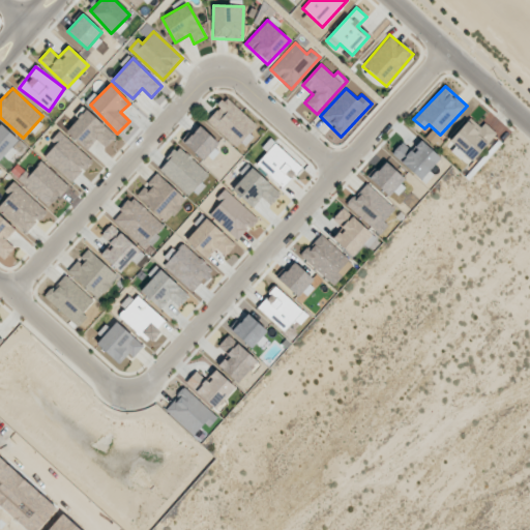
[(257,124),(227,97),(206,120),(236,147),(257,124)]
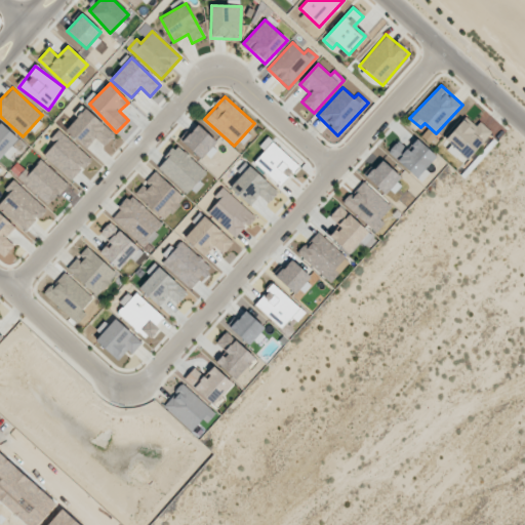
[(86,149),(95,138),(104,146),(115,134),(85,108),(66,129),(86,149)]
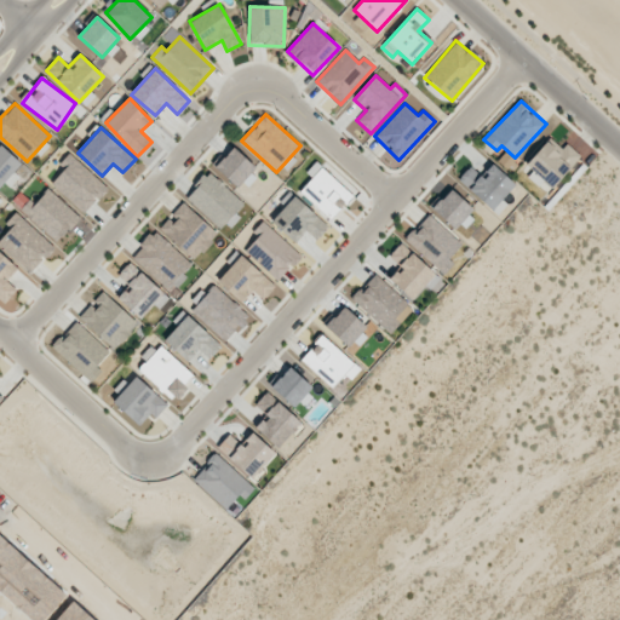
[(567,143),(561,149),(550,138),(522,167),(540,185),(544,182),(550,189),(580,156),(567,143)]
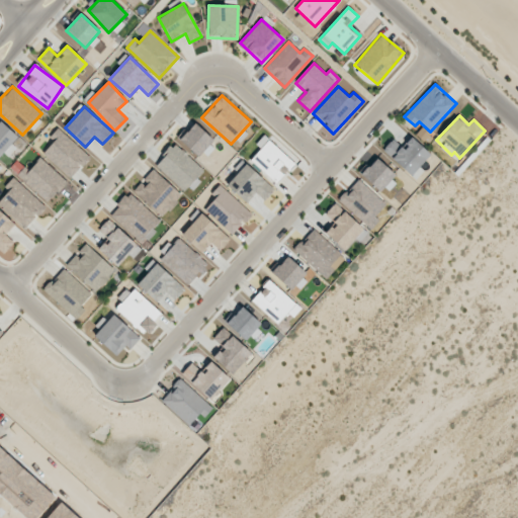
[(0,156),(18,137),(0,119),(0,156)]
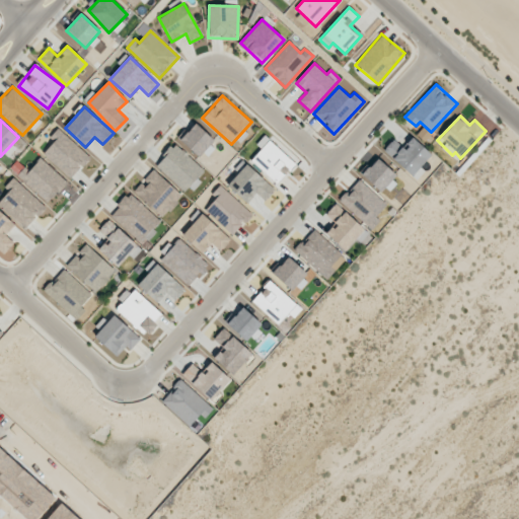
[(215,141),(196,123),(179,140),(200,158),(215,141)]
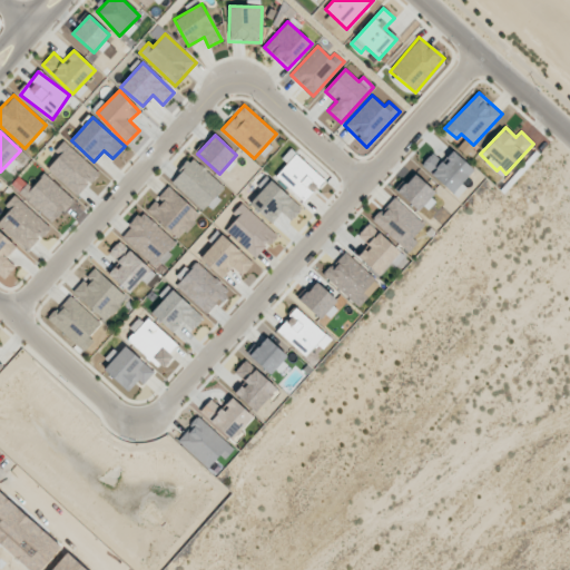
[(55,150),(60,155),(48,168),(77,196),(99,173),(64,140),(55,150)]
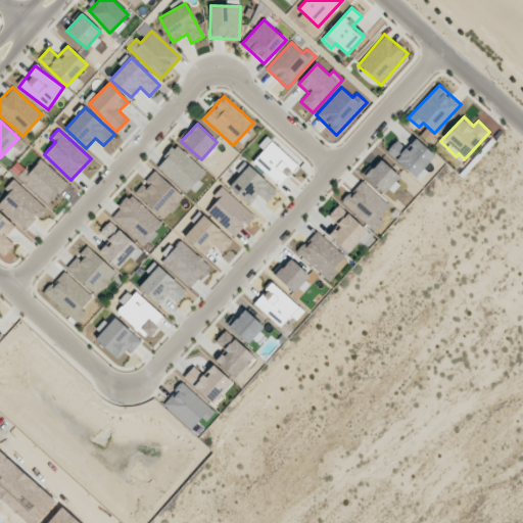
[(419,182),(427,173),(422,169),(434,156),(415,138),(406,148),(396,140),(386,151),(419,182)]
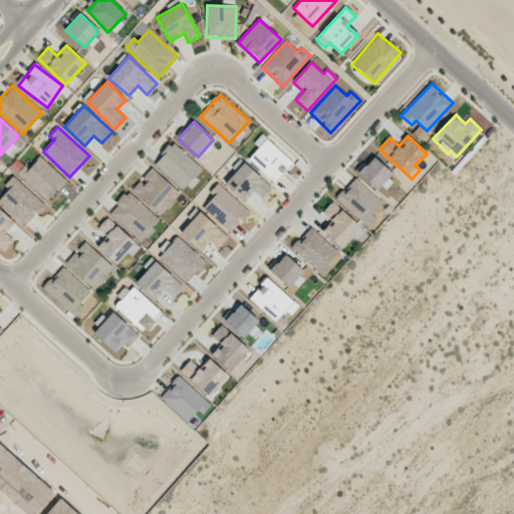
[(274,183),(293,163),(267,139),(248,159),(274,183)]
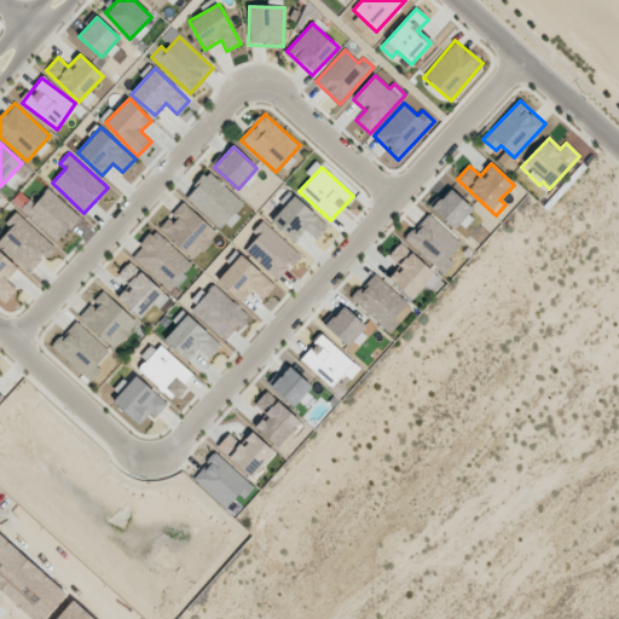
[(185,197),(220,229),(243,203),(208,172),(185,197)]
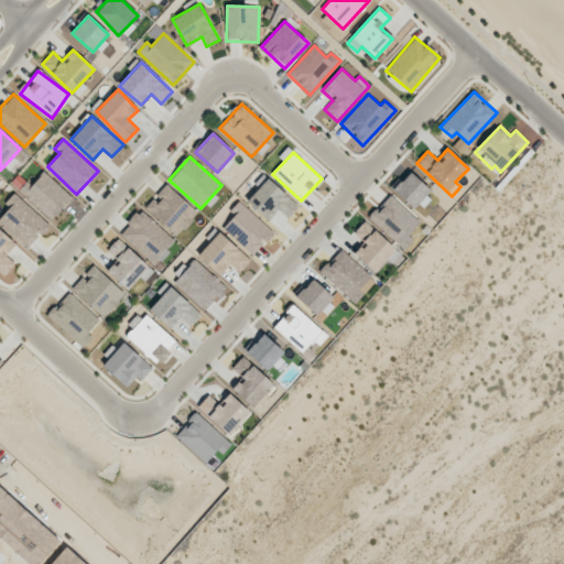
[(52,220),(73,198),(44,172),(32,185),(28,181),(19,191),(52,220)]
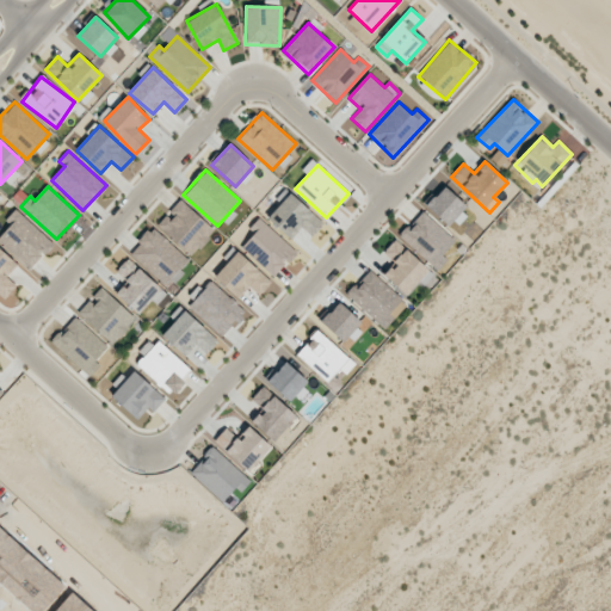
[(468,208),(444,186),(426,205),(450,228),(468,208)]
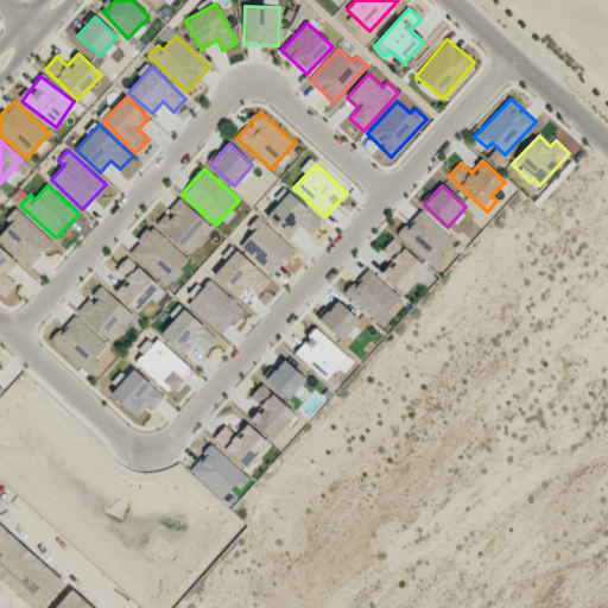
[(266,216),(290,239),(301,227),(309,235),(322,222),(289,191),(266,216)]
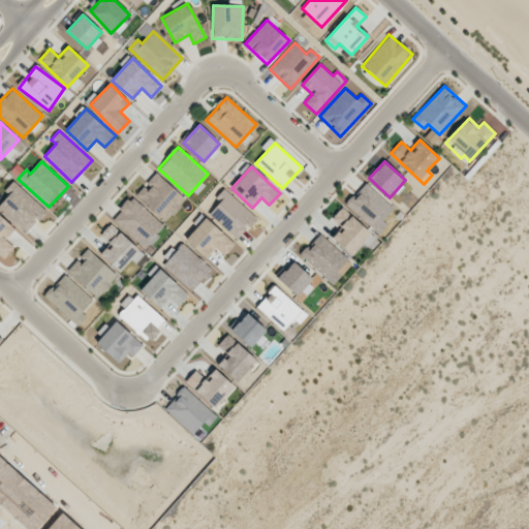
[(186,200),(156,173),(135,194),(165,222),(186,200)]
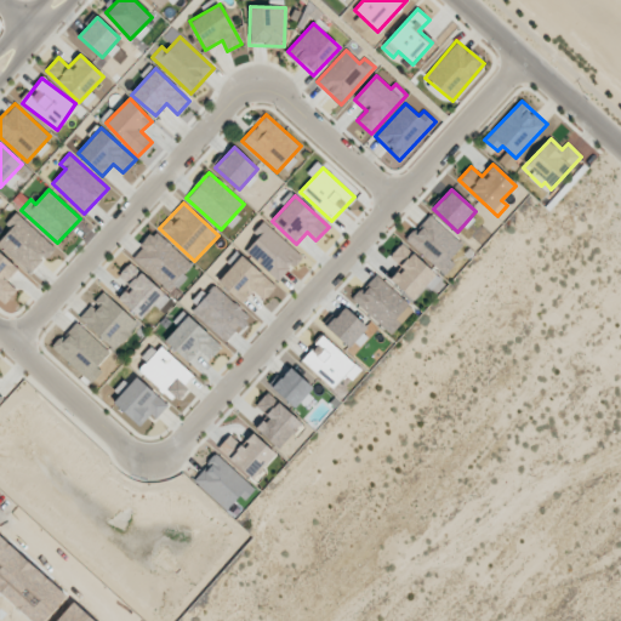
[(0,239),(0,245),(29,274),(55,249),(16,212),(5,223),(11,229),(0,239)]
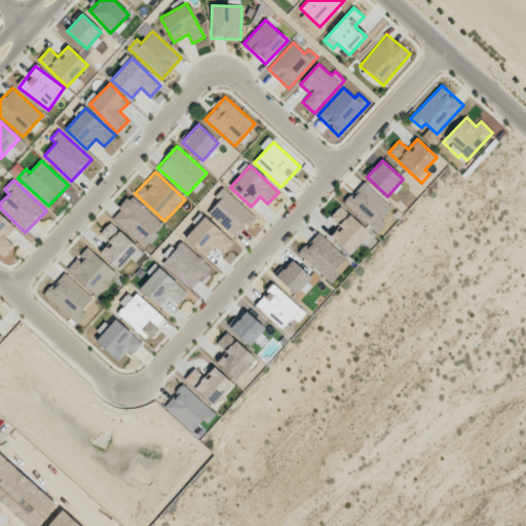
[(344,202),(373,230),(393,209),(365,182),(344,202)]
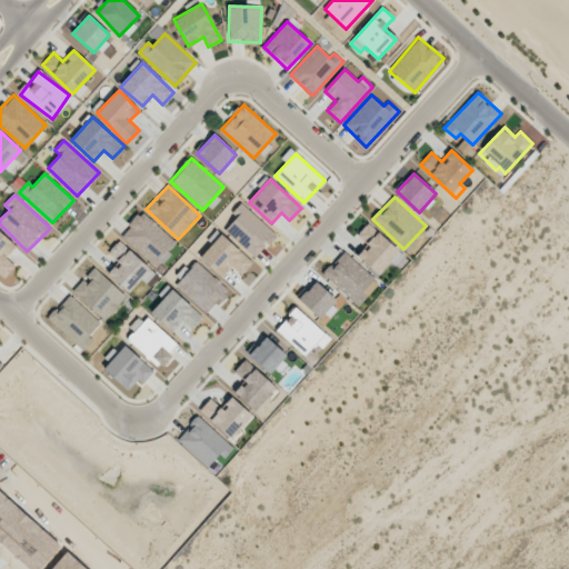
[(237,217),(225,230),(255,258),(277,236),(241,202),(232,212),(237,217)]
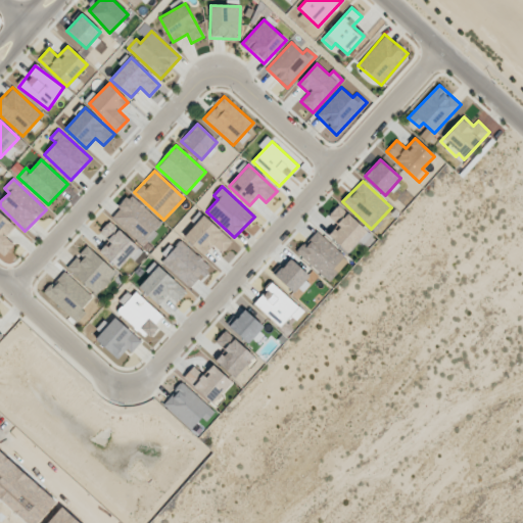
[(110,217),(141,244),(160,222),(130,194),(110,217)]
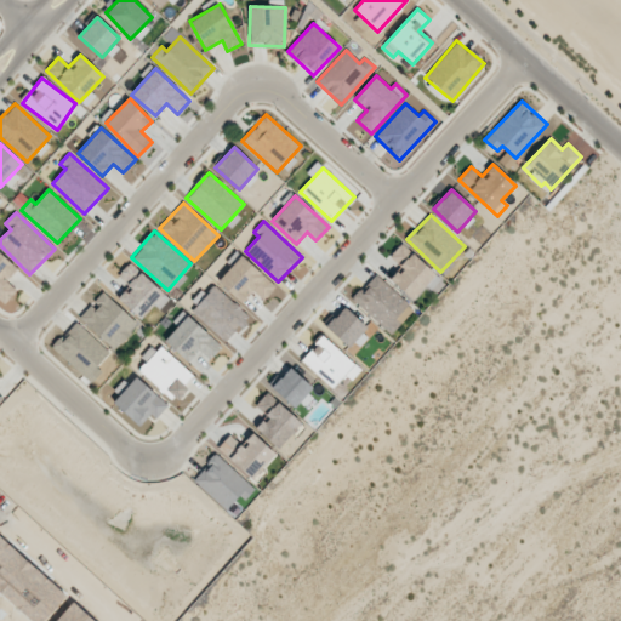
[(389,257),(400,267),(388,279),(412,301),(427,284),(432,289),(440,279),(402,244),(389,257)]
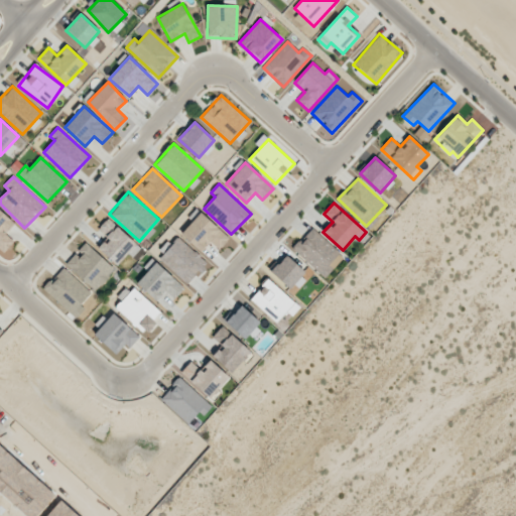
[(14,223),(0,210),(0,249),(4,253),(14,241),(5,234),(14,223)]
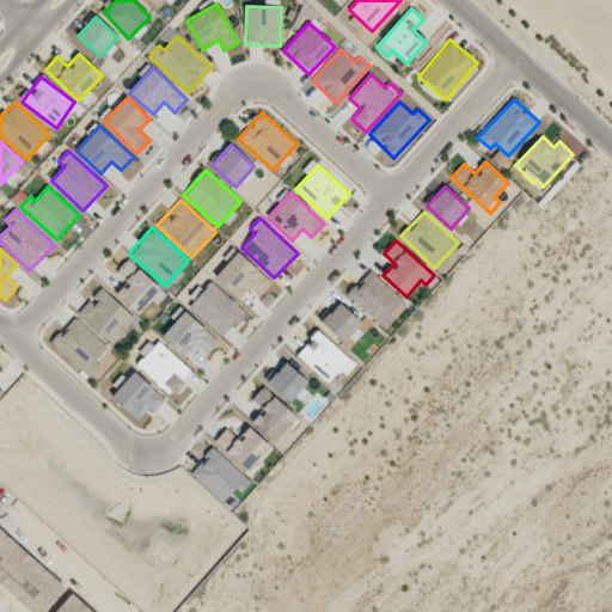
[(238,299),(249,287),(259,297),(271,283),(238,251),(214,277),(238,299)]
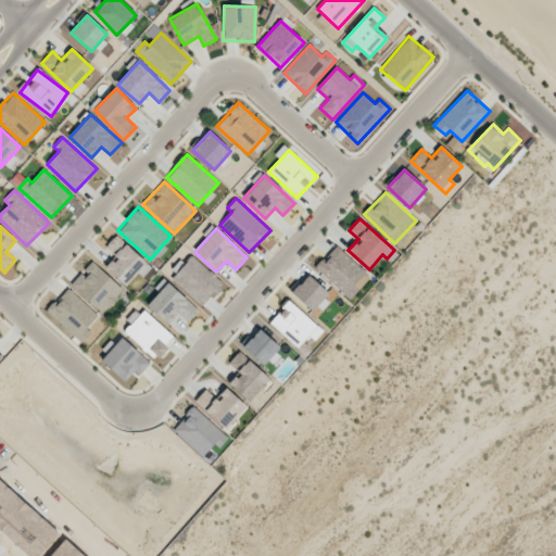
[(115,255),(104,267),(125,286),(138,272),(142,276),(151,267),(116,235),(105,247),(115,255)]
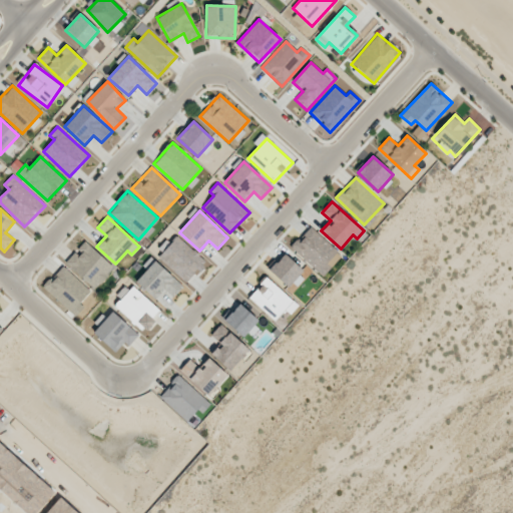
[(186,283),(205,262),(177,235),(158,257),(186,283)]
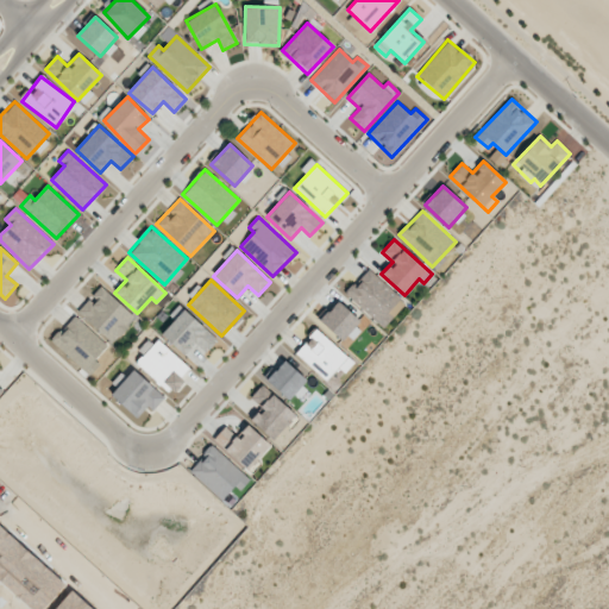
[(112,344),(136,318),(100,286),(77,312),(112,344)]
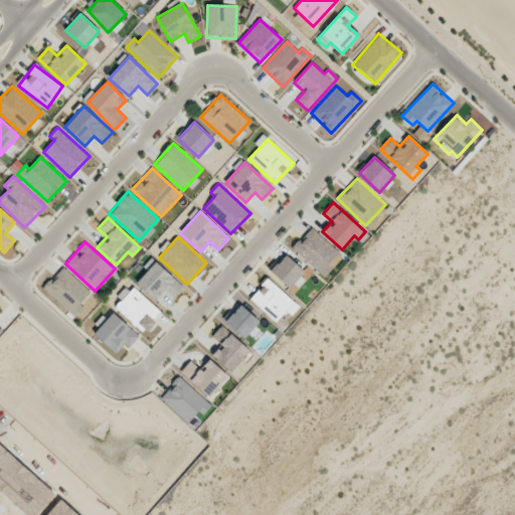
[(305,272),(286,254),(270,271),(289,289),(305,272)]
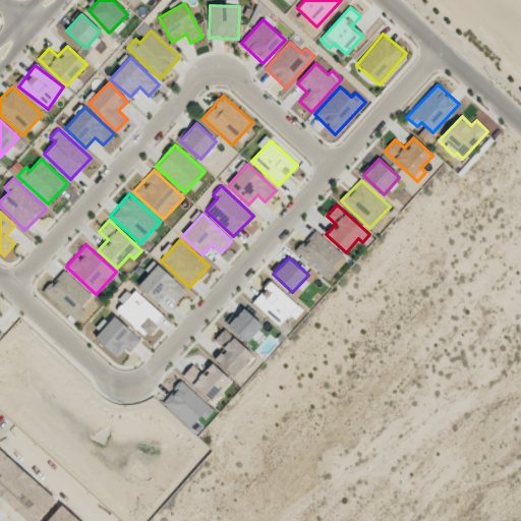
[(158,304),(165,297),(173,304),(185,291),(158,265),(137,285),(158,304)]
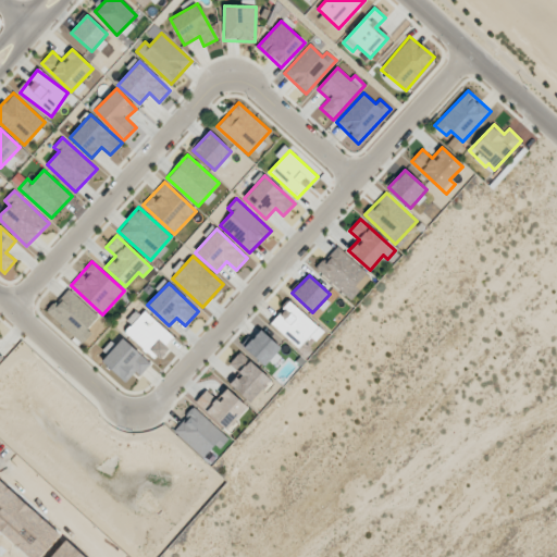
[(81,344),(91,333),(87,329),(99,317),(69,287),(47,310),(81,344)]
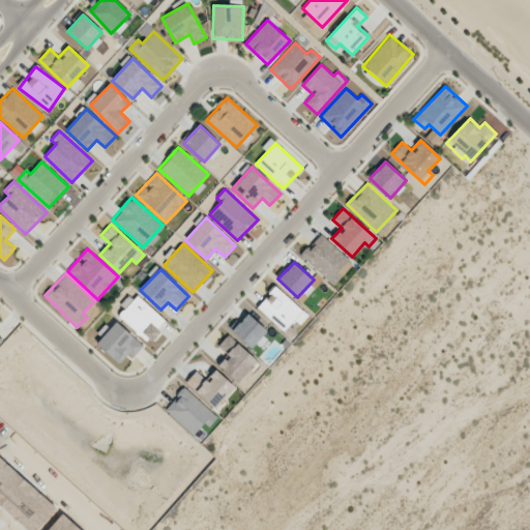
[(257,307),(285,331),(294,320),(300,325),(308,315),(275,286),(257,307)]
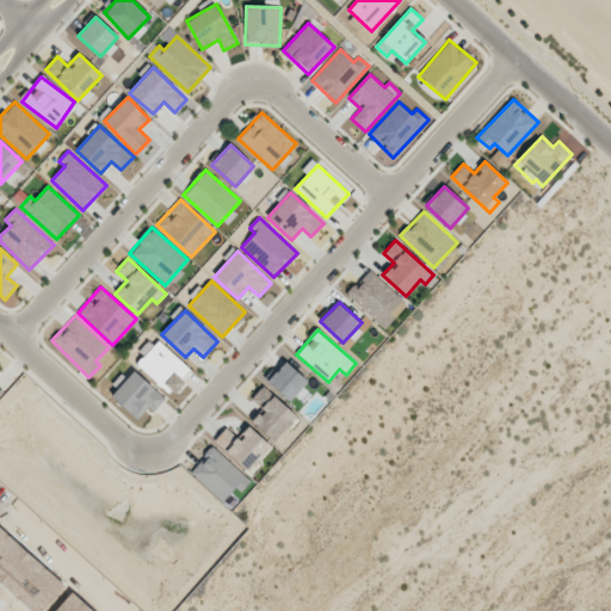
[(137,366),(173,394),(192,369),(156,341),(137,366)]
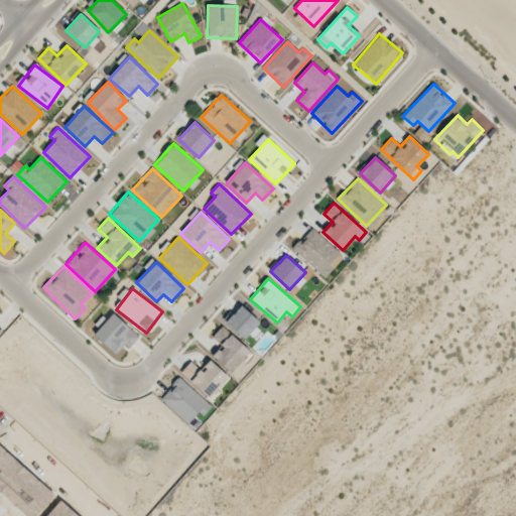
[(245,340),(261,324),(241,305),(226,321),(245,340)]
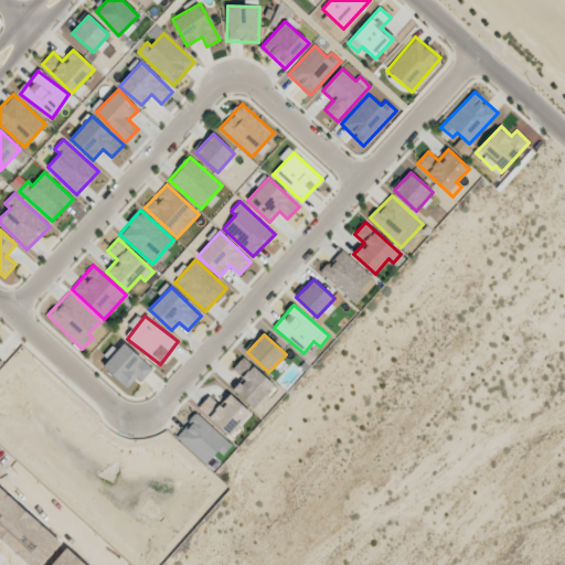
[(153,368),(121,343),(103,368),(128,387),(136,377),(141,383),(153,368)]
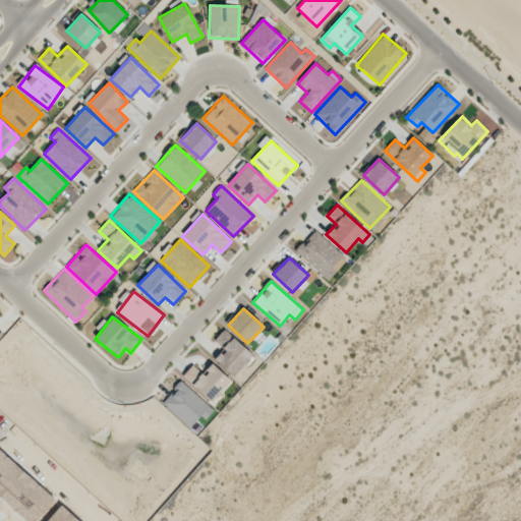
[(214,340),(224,349),(215,359),(233,378),(253,356),(225,329),(214,340)]
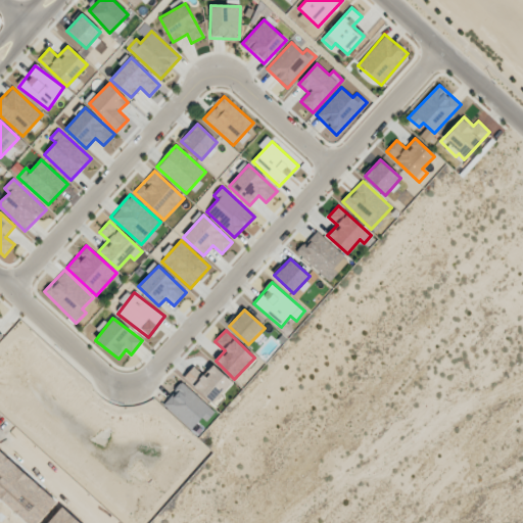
[(212,402),(231,382),(212,365),(203,375),(193,366),(184,377),(212,402)]
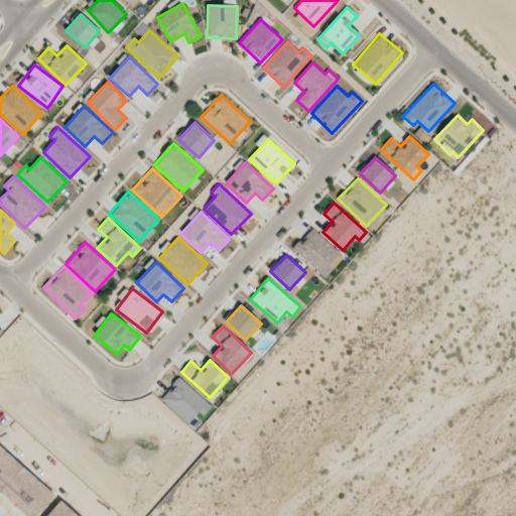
[(160,398),(189,425),(209,404),(179,377),(160,398)]
